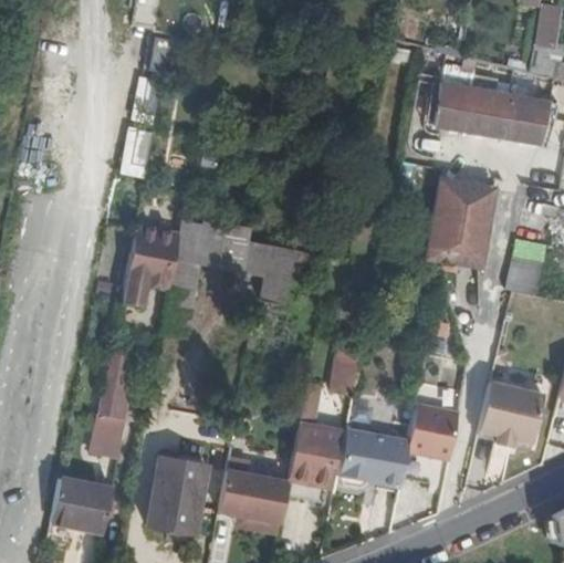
[(560,79),(563,62),(563,44),(554,42),(560,8),(540,3),(530,71),(560,79)]
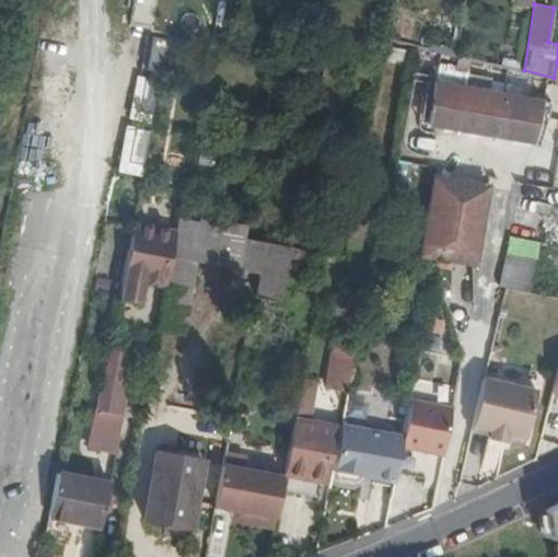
[(134,117),(152,117),(153,74),(134,73),(134,117)]
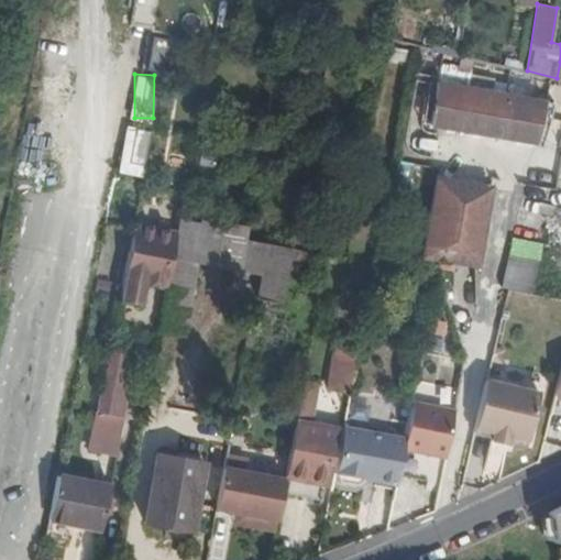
[(539,142),(548,103),(444,83),(436,122),(539,142)]
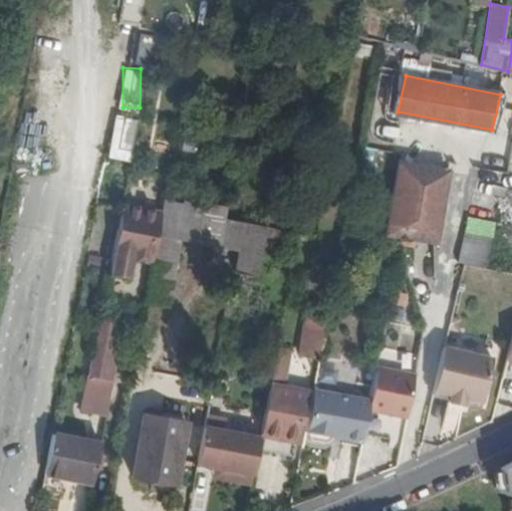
[(131,157),(135,114),(114,112),(109,155),(131,157)]
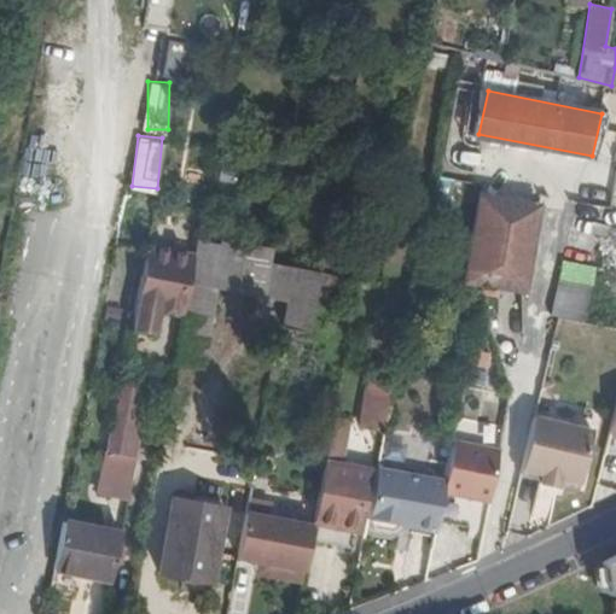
[(527,291),(542,205),(482,194),(469,280),(488,285),(487,292),(501,296),(504,287),(527,291)]
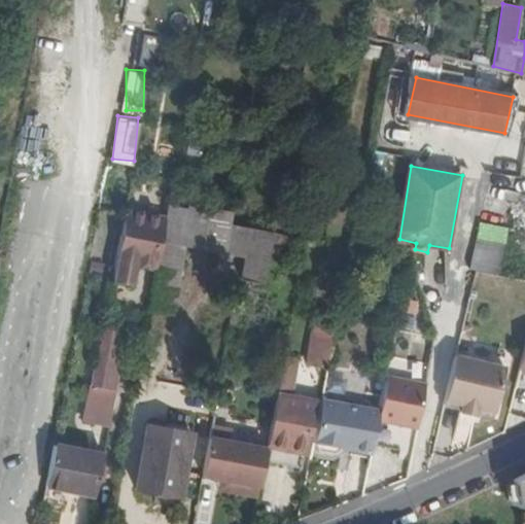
[(234,213),(190,205),(189,210),(170,315),(173,316),(186,246),(225,254),(231,224),(234,213)]
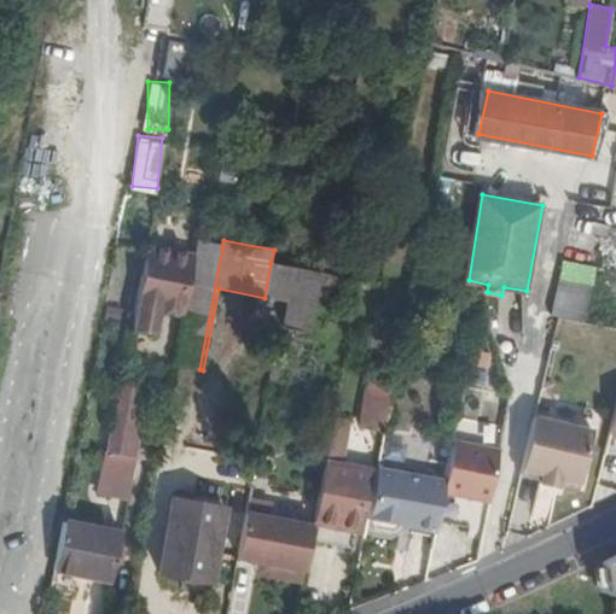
[(186,317),(176,364),(199,369),(222,246),(199,241),(197,257),(186,317)]
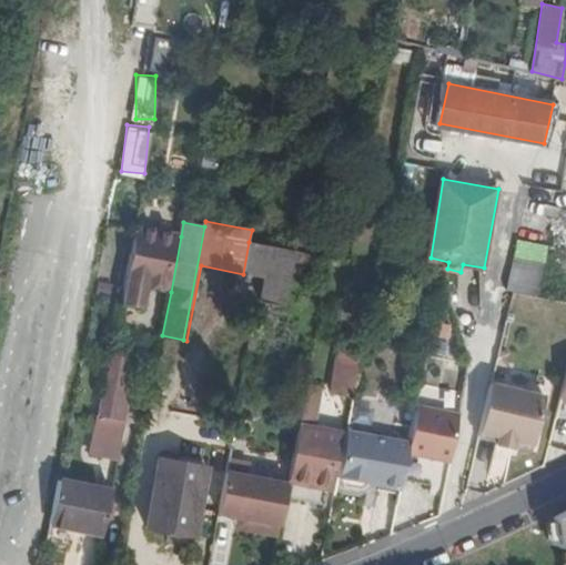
[(138,226),(137,233),(132,254),(138,256),(143,229),(138,226)]
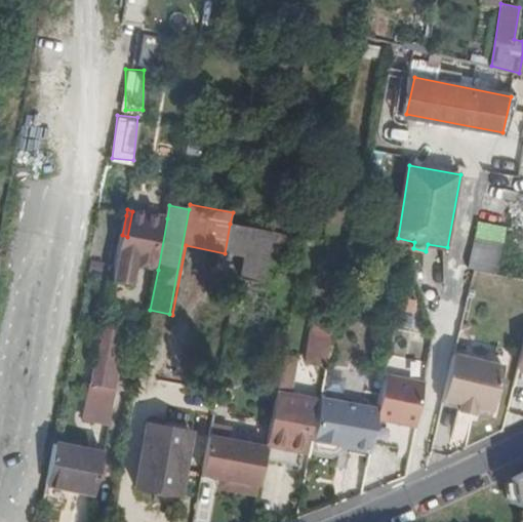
[(127,237),(122,235),(113,281),(133,285),(137,266),(152,269),(161,216),(132,211),(127,237)]
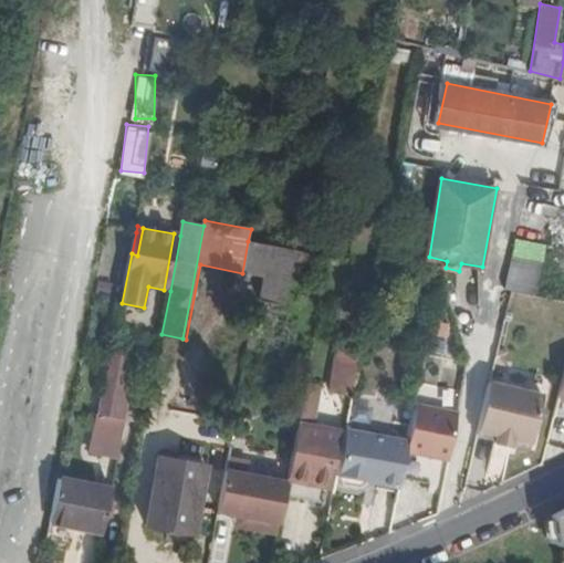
[(164,290),(170,291),(180,236),(174,233),(164,290)]
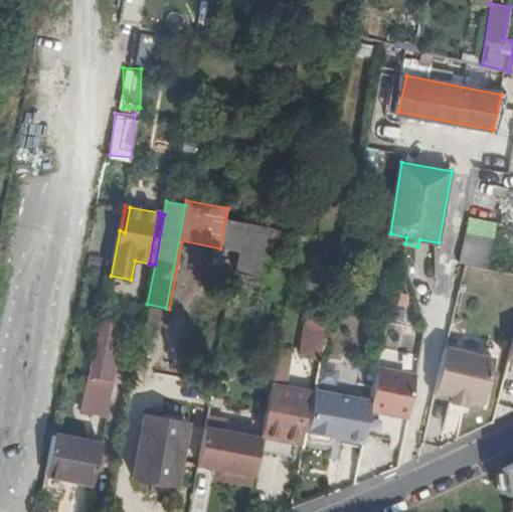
[(461,264),(467,265),(488,269),(498,224),(471,218),(461,264)]
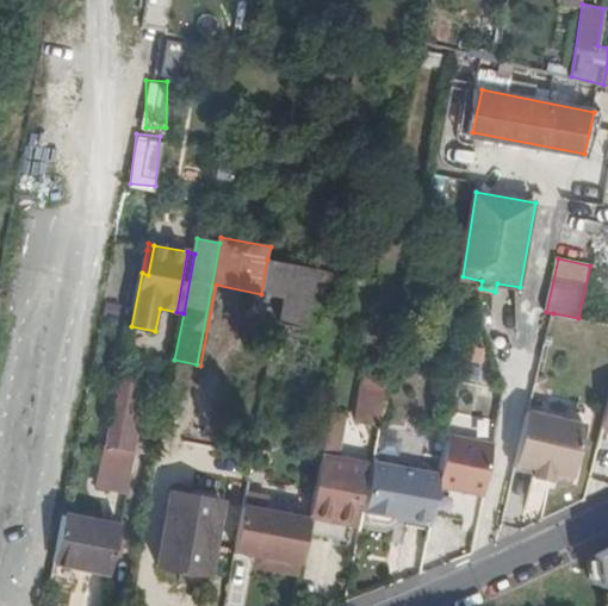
[(295,264),(267,260),(261,294),(289,299),(295,264)]
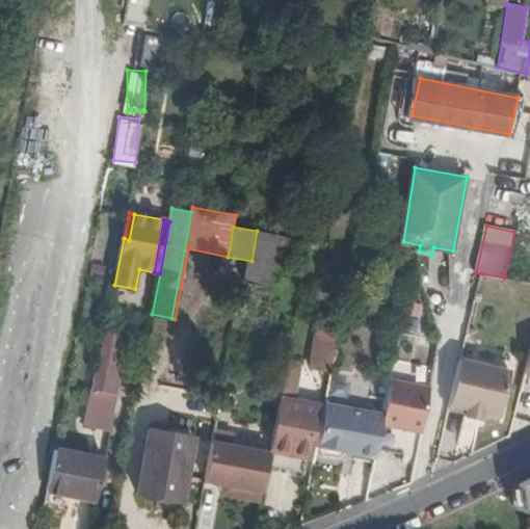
[(257,231),(252,261),(245,285),(268,289),(276,245),(279,235),(257,231)]
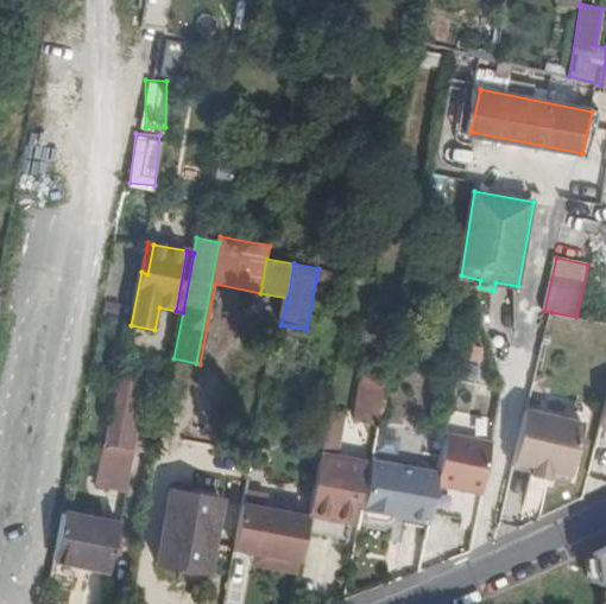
[(333,272),(319,268),(316,280),(332,283),(333,272)]
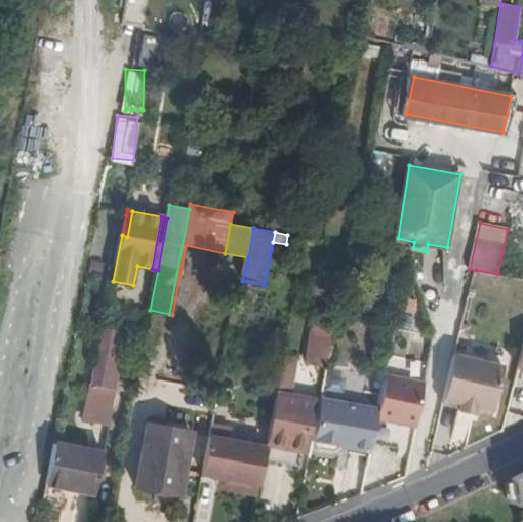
[(308,364),(328,368),(333,348),(335,330),(315,326),(308,364)]
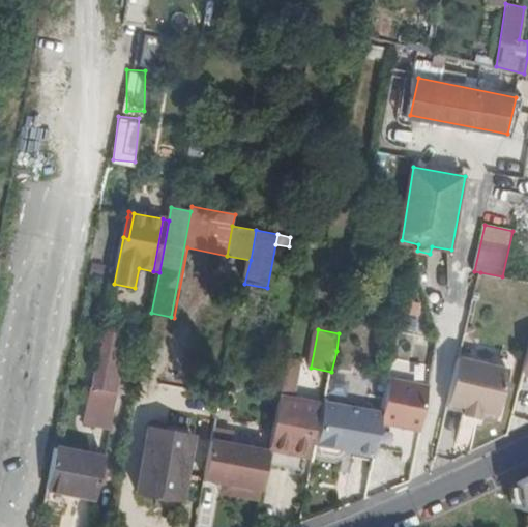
[(104,338),(98,366),(121,370),(124,341),(104,338)]
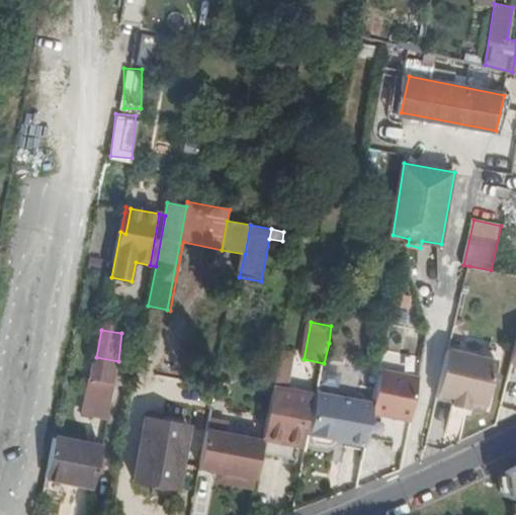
[(450,348),(439,393),(456,397),(454,404),(469,407),(471,401),(489,404),(499,359),(450,348)]
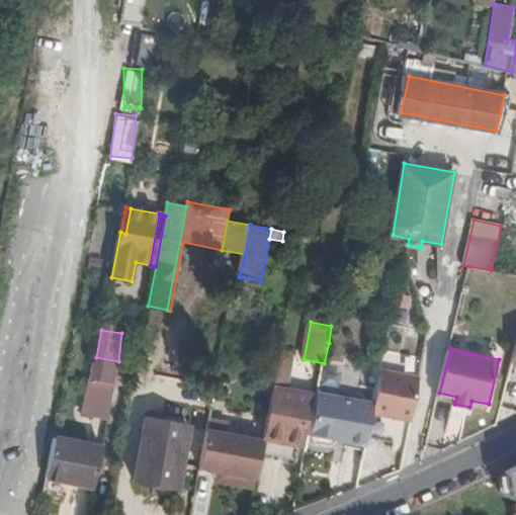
[(271,353),(268,371),(277,373),(281,355),(271,353)]
